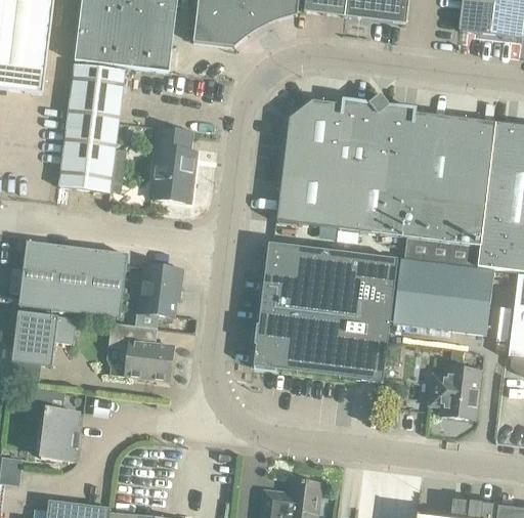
[(0,0),(0,86),(43,92),(53,0),(0,0)]
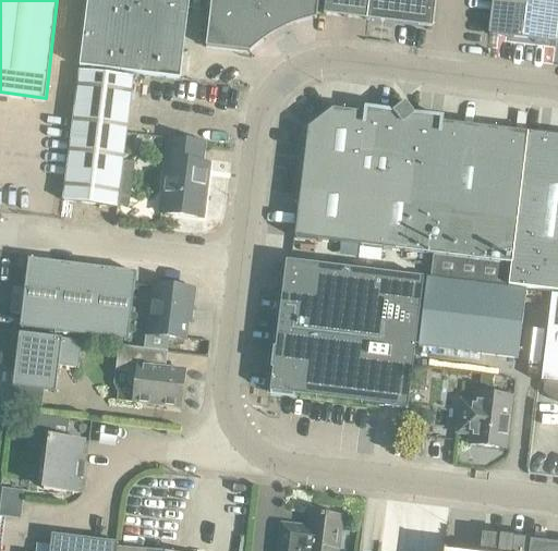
[(86,0),(79,63),(179,75),(187,0),(86,0)]
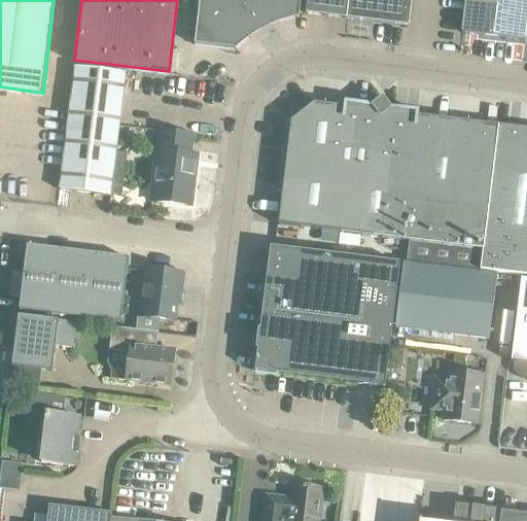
[(198,0),(194,40),(235,45),(249,34),(260,27),(270,23),(273,21),(262,0),(248,0),(243,3),(241,0),(198,0)]
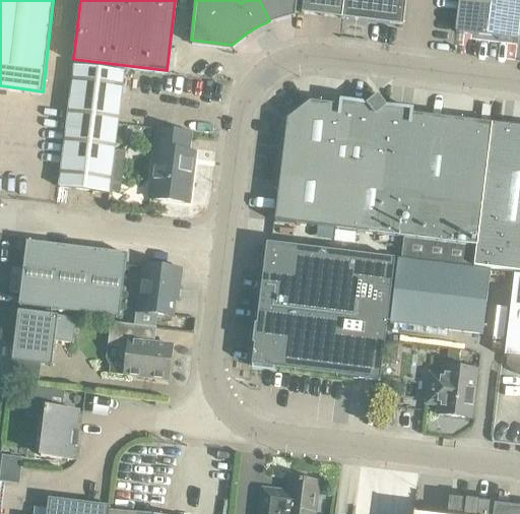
[(238,0),(240,3),(245,0),(259,0),(269,20),(276,17),(295,13),(296,0),(238,0)]
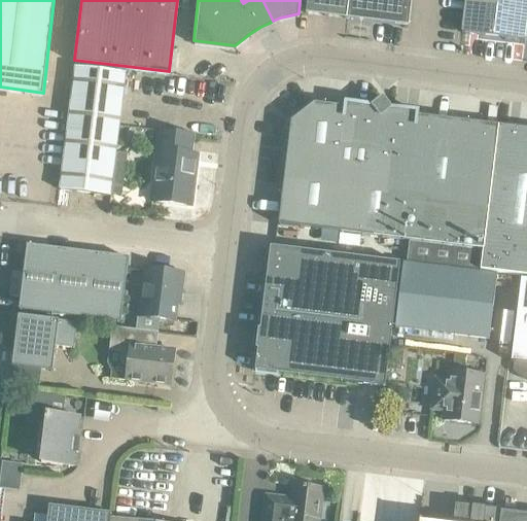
[(306,0),(305,9),(408,22),(410,0),(306,0)]
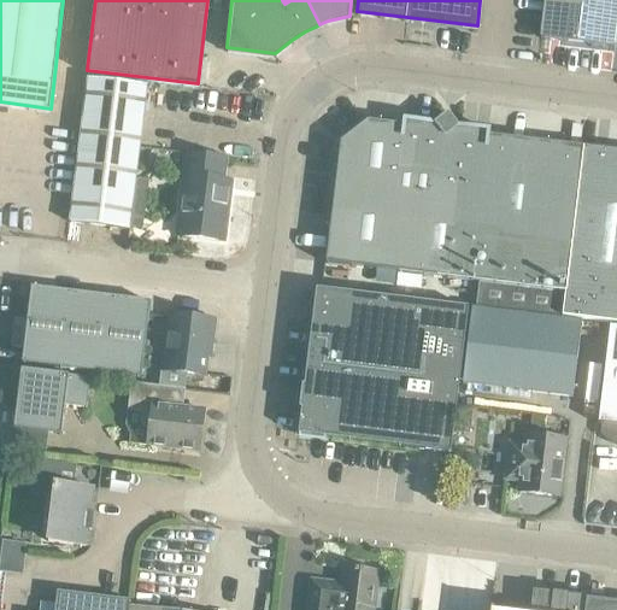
[(544,0),(540,34),(613,42),(613,40),(616,40),(616,0),(544,0)]
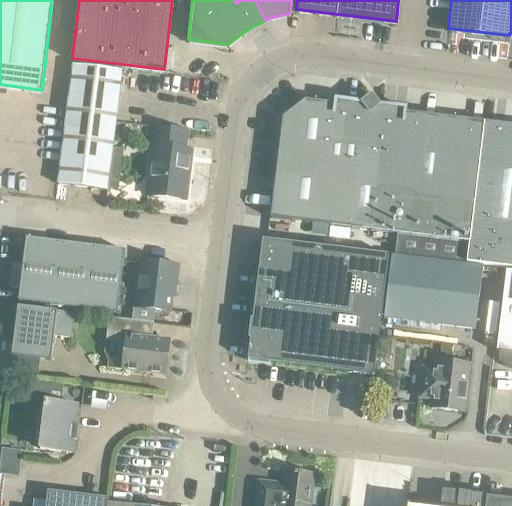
[(106,186),(112,144),(121,67),(73,61),(58,180),(106,186)]
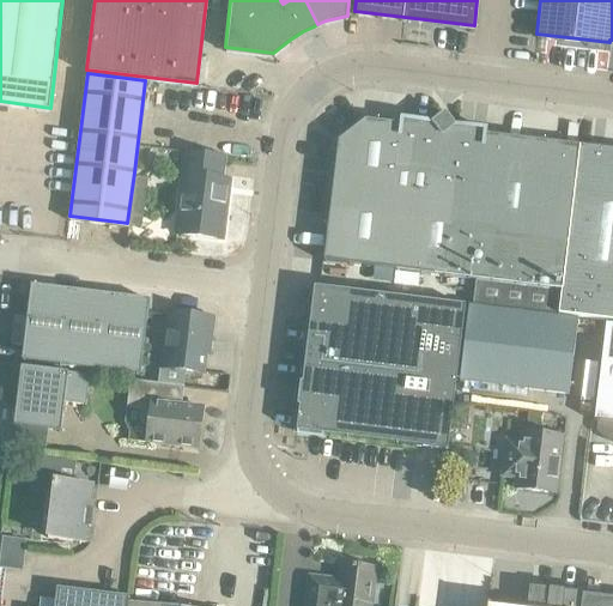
[(562,286),(580,141),(485,129),(485,125),(400,115),(400,119),(364,115),(338,137),(323,256),(481,276),(560,285),(562,286)]
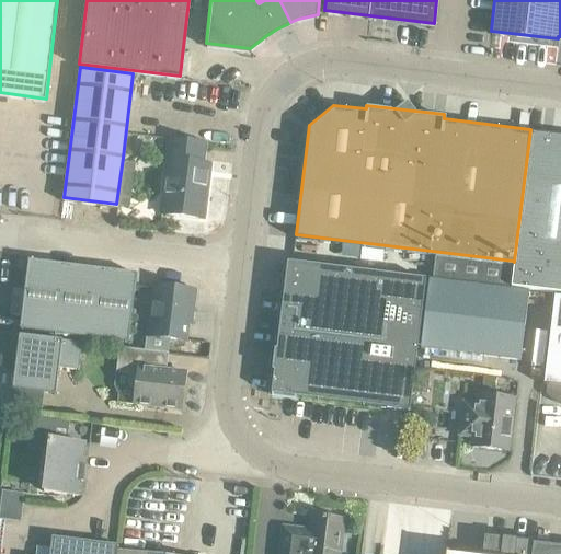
[(513,261),(511,283),(560,288),(560,133),(530,129),(514,262),(513,261)]
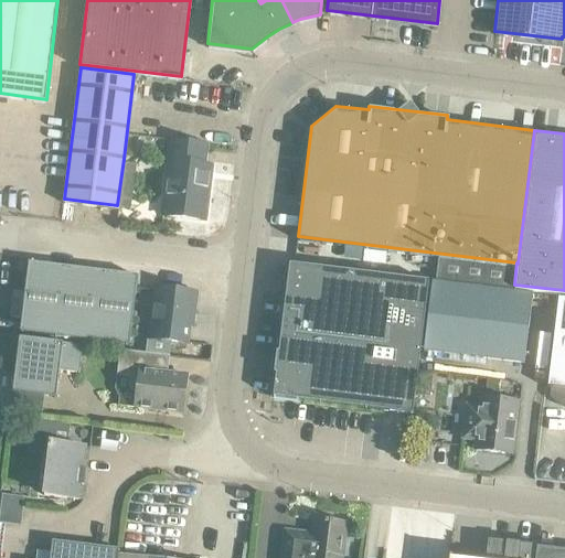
[(205,216),(212,161),(204,160),(206,140),(171,137),(162,211),(205,216)]
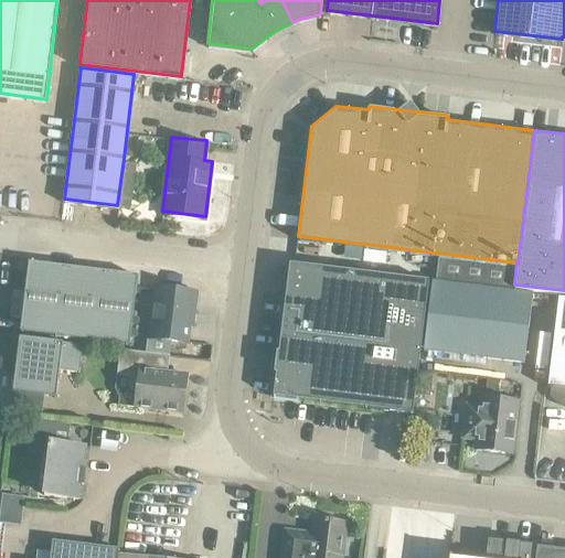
[(162,246),(180,244),(179,229),(161,231),(162,246)]
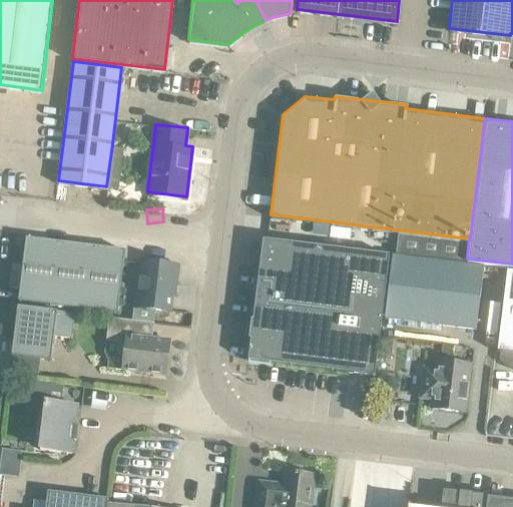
[(403,230),(401,250),(467,259),(469,238),(403,230)]
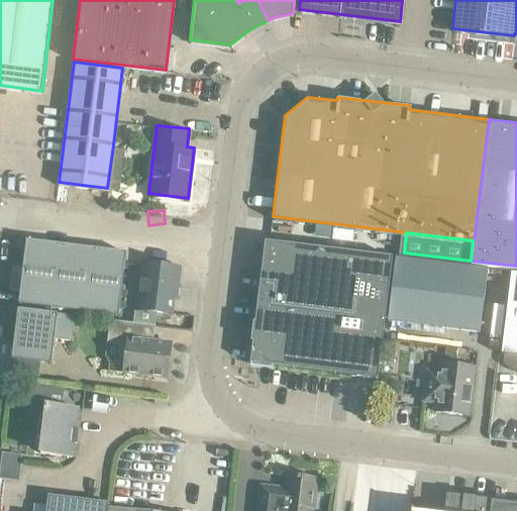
[(25,236),(18,300),(118,312),(125,248),(25,236)]
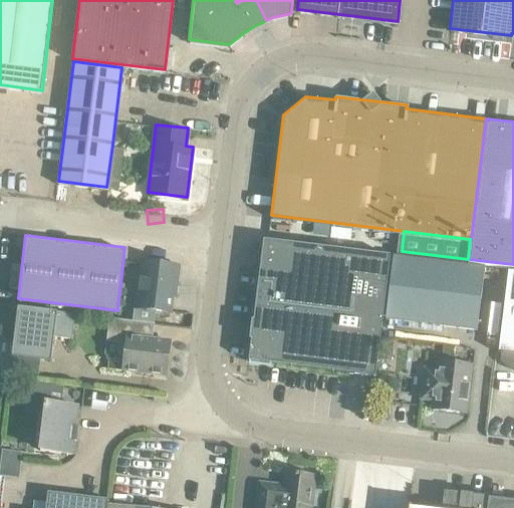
[(374,372),(390,252),(262,237),(248,357),(374,372)]
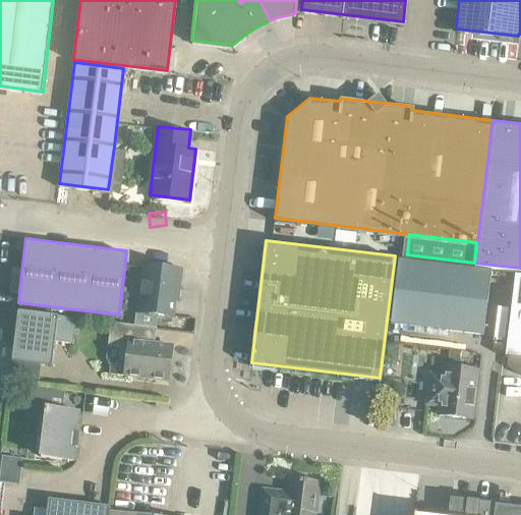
[(398,256),(390,319),(482,330),(490,268),(398,256)]
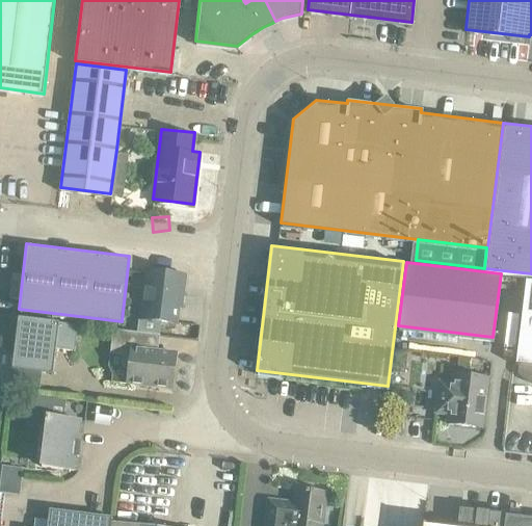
[(141,305),(139,315),(160,317),(176,319),(180,291),(182,291),(184,271),(145,267),(142,291),(141,298),(141,305)]
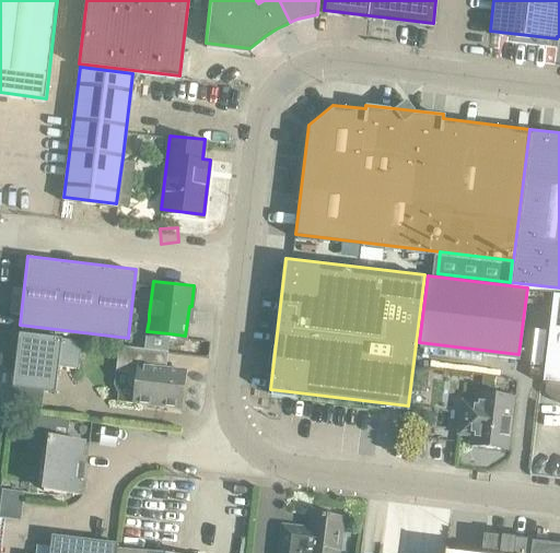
[(559,291),(552,291),(541,379),(546,380),(545,388),(555,397),(559,398),(559,291)]
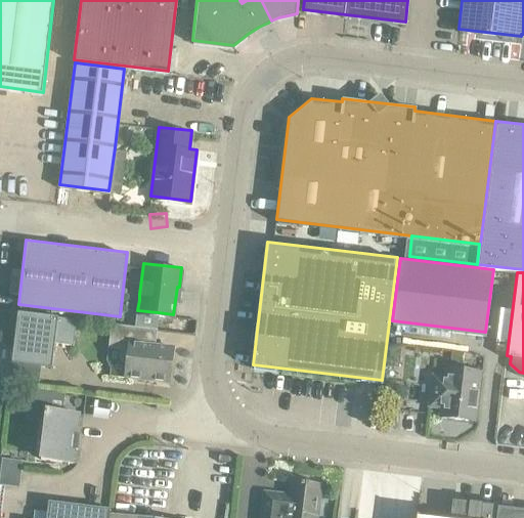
[(76,316),(18,309),(17,309),(11,359),(51,364),(54,339),(73,342),(76,316)]
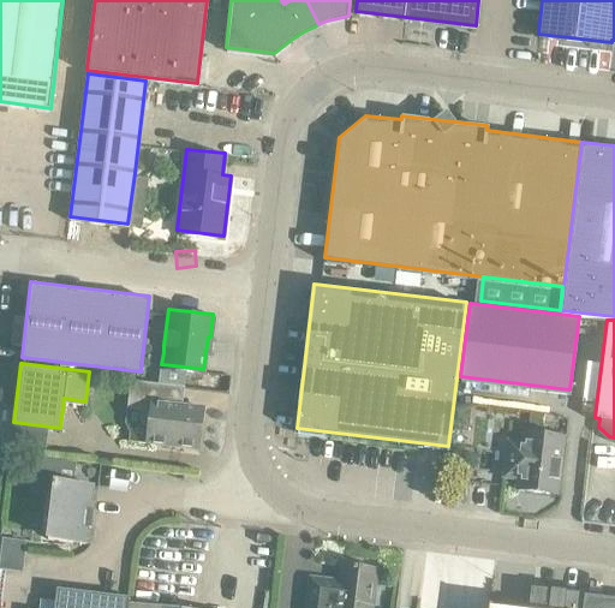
[(141,406),(139,417),(143,421),(149,422),(147,439),(197,445),(202,404),(180,401),(178,397),(174,397),(175,381),(130,376),(126,405),(141,406)]
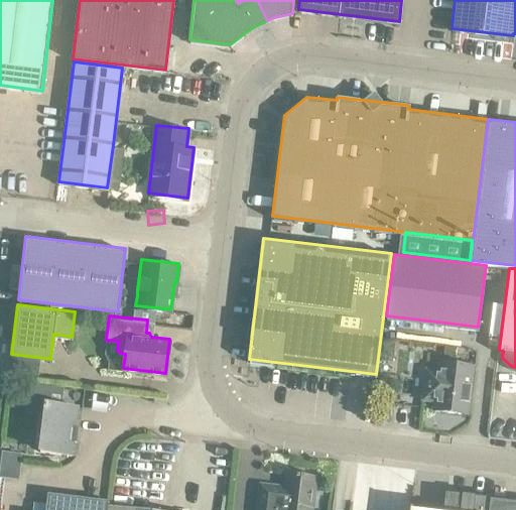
[(384,335),(383,344),(394,345),(395,336),(384,335)]
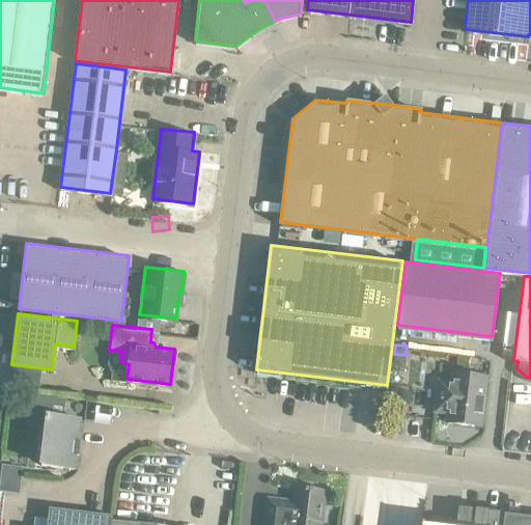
[(481,423),(487,374),(450,369),(449,384),(437,382),(434,409),(446,410),(445,418),(481,423)]
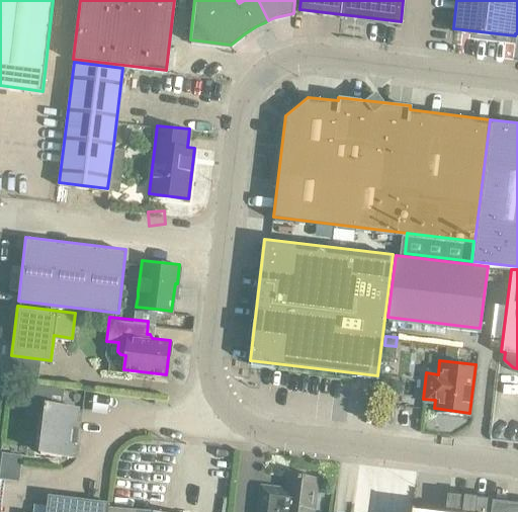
[(47,403),(47,402),(44,402),(44,408),(46,408),(39,450),(72,454),(73,440),(75,440),(77,428),(75,428),(78,406),(47,403)]
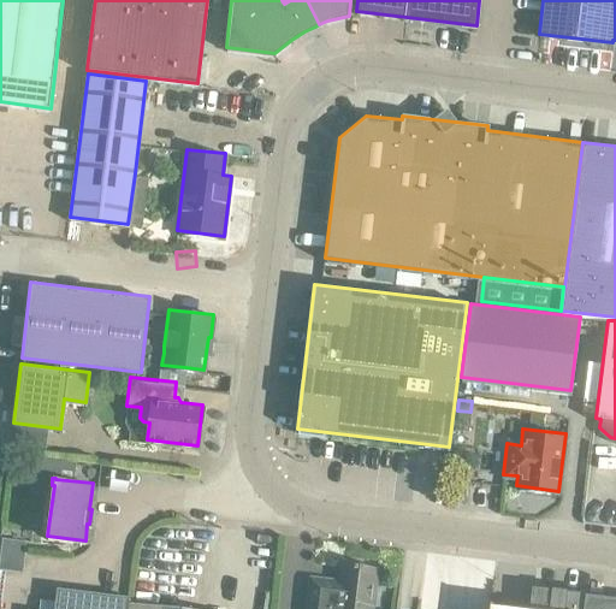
[(0,550),(0,580),(23,583),(24,551),(0,550)]
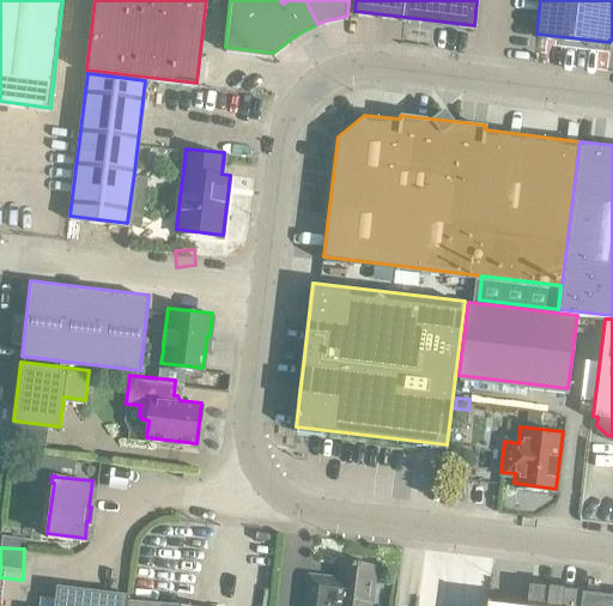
[(309,571),(304,605),(371,605),(377,563),(339,559),(338,575),(309,571)]
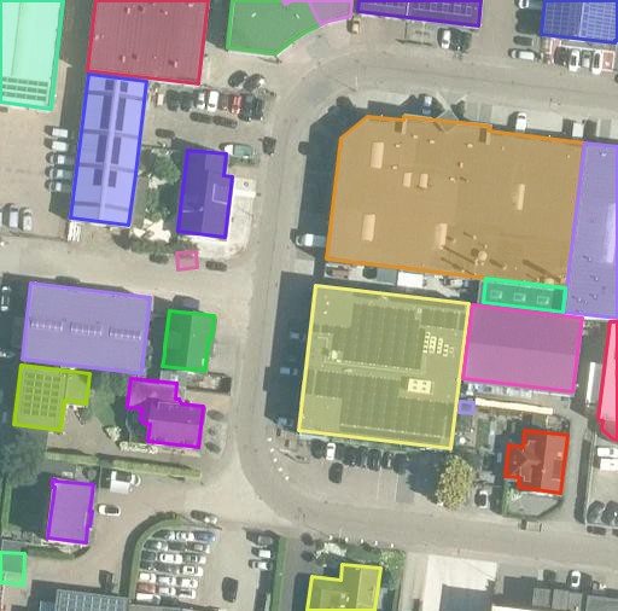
[(490,610),(586,610),(588,593),(534,587),(531,610),(491,605),(490,610)]
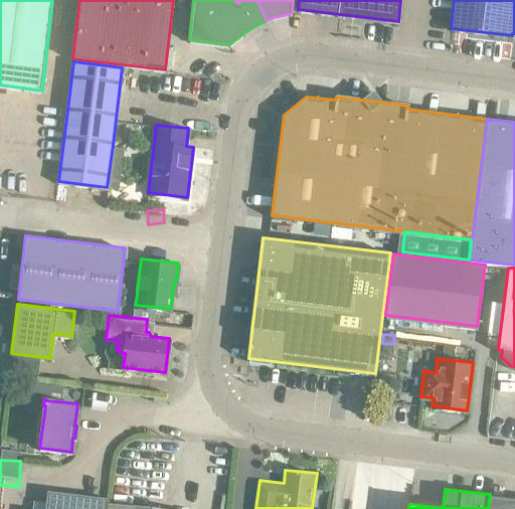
[(38,508),(23,507),(22,508),(106,508),(108,497),(47,490),(44,508),(38,508)]
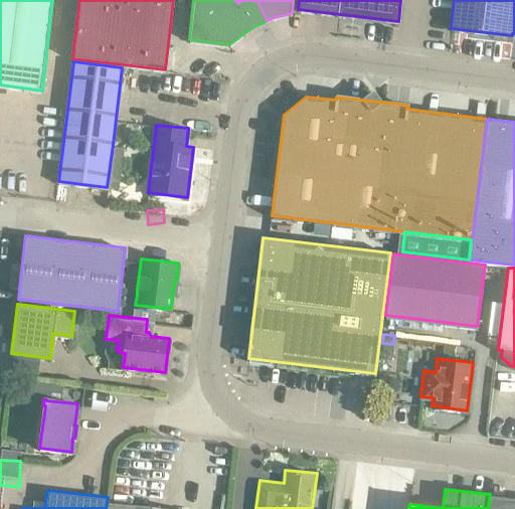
[(514,508),(514,496),(490,494),(488,508),(514,508)]
